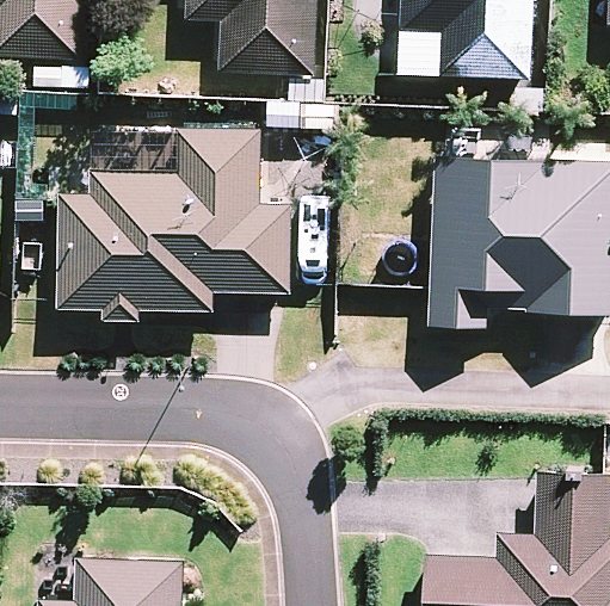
[(0,56),(80,60),(81,0),(0,0),(0,56)]
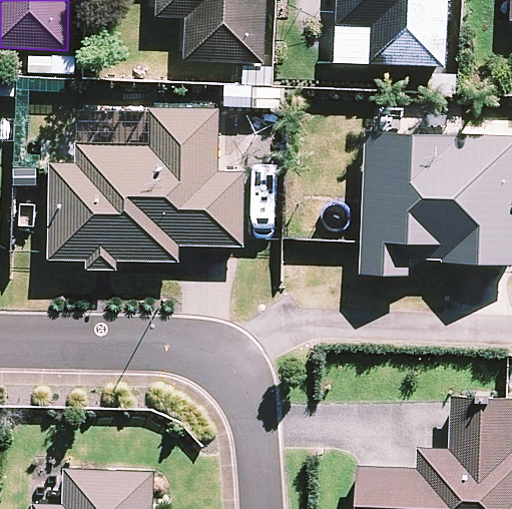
[(181,60),(262,64),(265,0),(154,0),(153,17),(183,18),(181,60)]
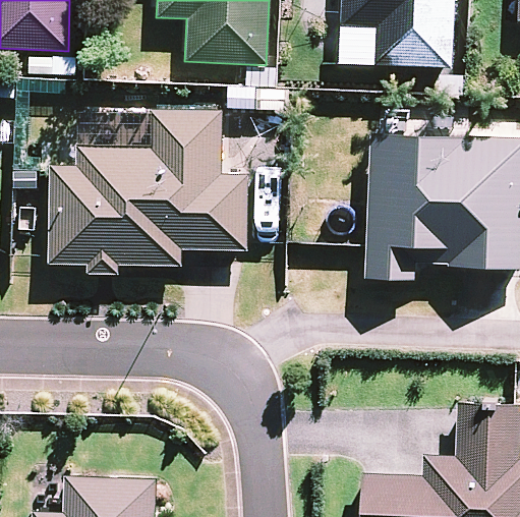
[(372,64),(450,68),(453,0),(340,0),(339,26),(373,29),(372,64)]
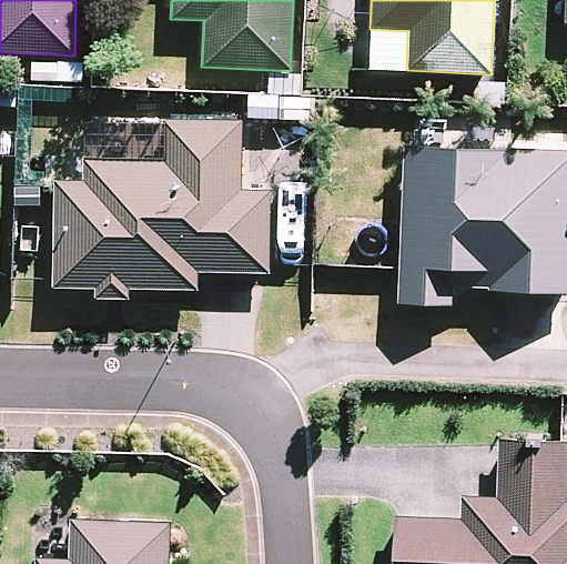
[(30,80),(56,80),(56,62),(30,61),(30,80)]
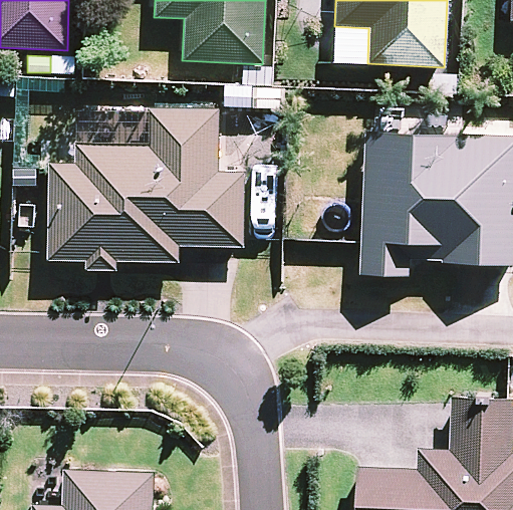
[(251,107),(283,109),(284,88),(252,87),(251,107)]
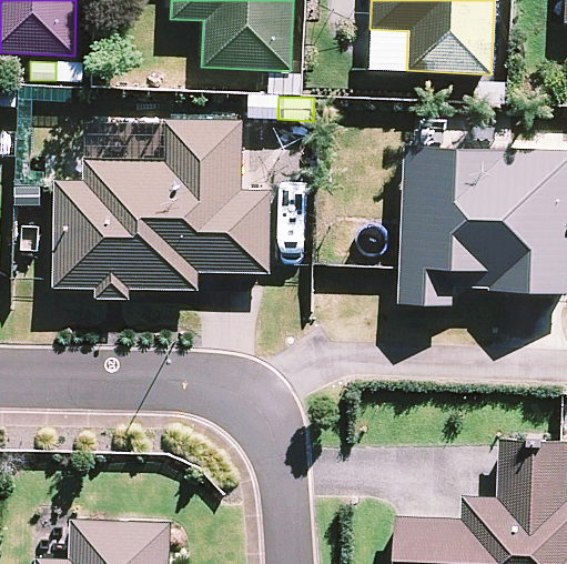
[(51,278),(51,286),(93,288),(92,299),(128,299),(128,288),(195,289),(195,272),(267,273),(267,263),(269,191),(239,191),(240,120),(161,119),(161,160),(82,159),(81,181),(52,181),(51,278)]
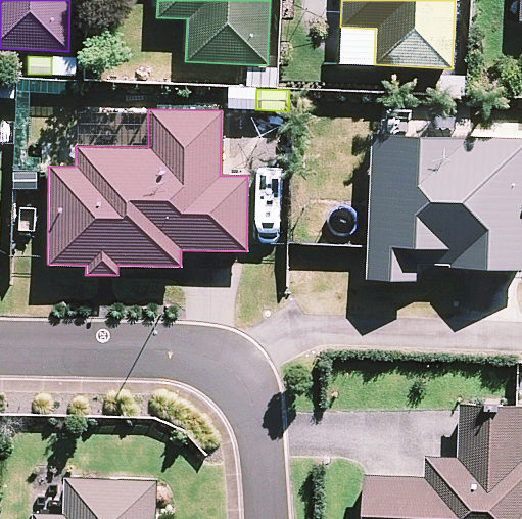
[(521,140),(370,135),(368,200),(365,279),(415,280),(416,266),(521,269),(521,140)]
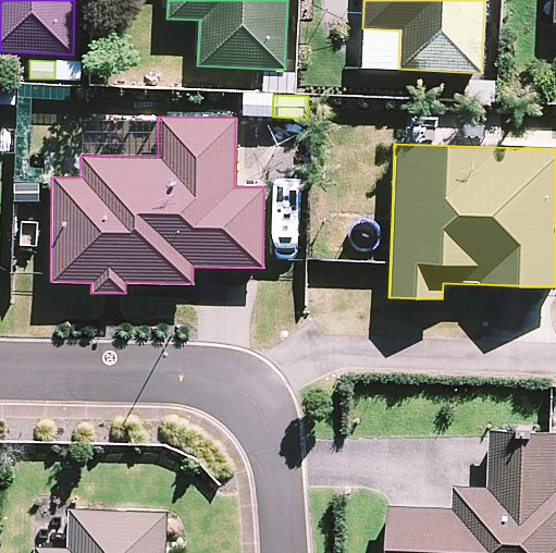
[(390,498),(386,552),(555,552),(555,421),(550,422),(491,420),(489,478),(455,477),(454,500),(390,498)]
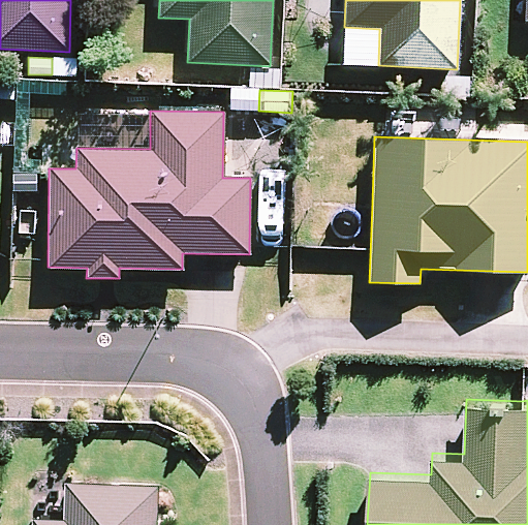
[(31,521),(30,524),(155,524),(157,487),(64,483),(62,522),(31,521)]
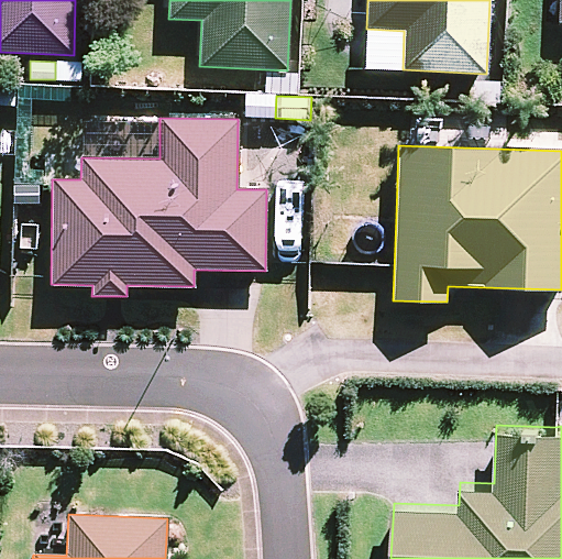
All buildings are outlined.
